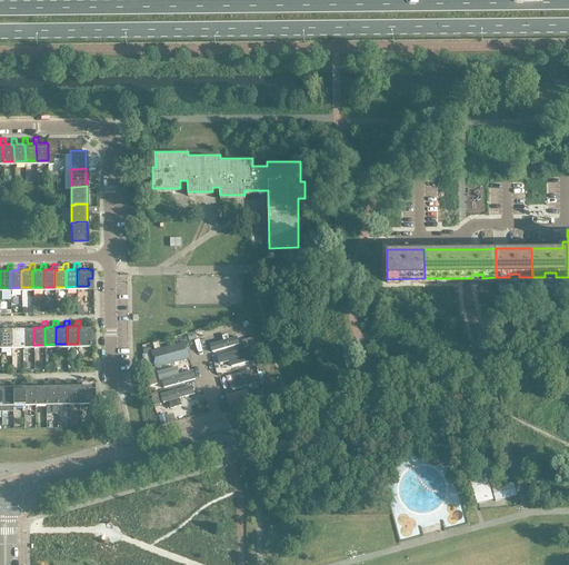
[(11,345),(11,328),(13,328),(13,327),(13,321),(9,321),(8,327),(2,327),(2,328),(0,328),(0,344),(0,345),(11,345)]
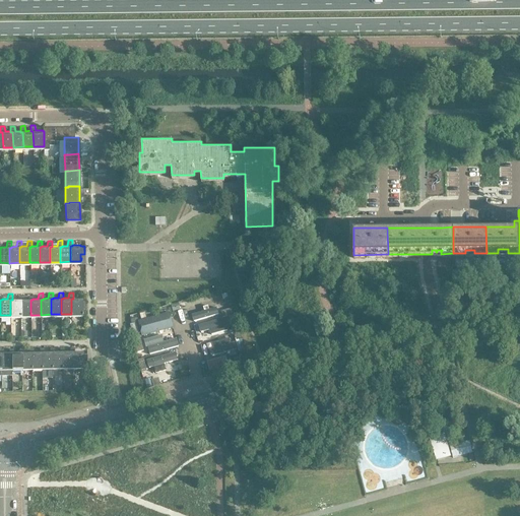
[(20,315),(20,300),(22,300),(22,299),(22,294),(18,294),(17,299),(12,299),(12,300),(10,300),(10,315),(20,315)]
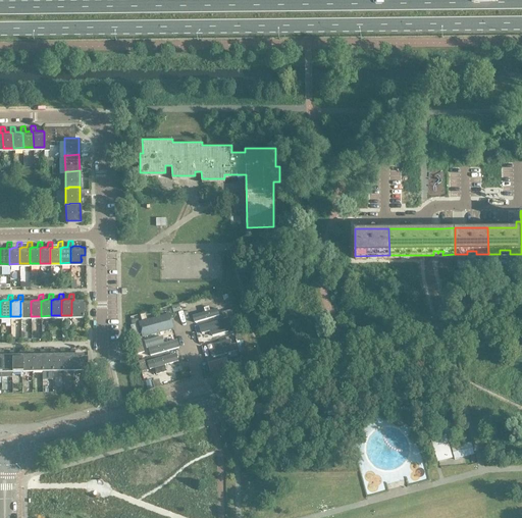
[(31,316),(31,301),(33,301),(33,300),(33,295),(29,295),(28,300),(22,300),(22,301),(20,301),(20,316),(31,316)]
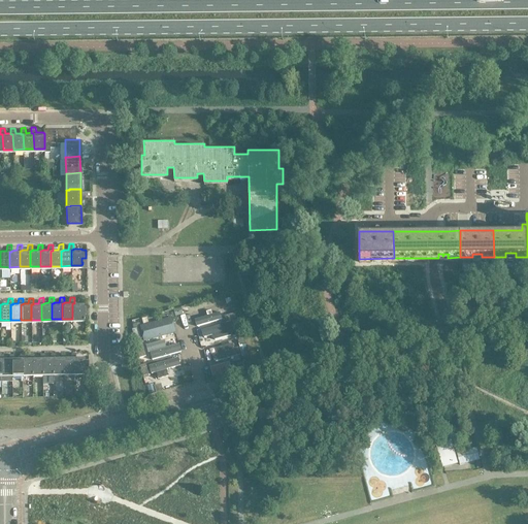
[(87,312),(87,303),(83,303),(83,302),(74,302),(74,303),(72,303),(72,319),(83,319),(83,318),(84,318),(84,316),(83,316),(83,312),(87,312)]
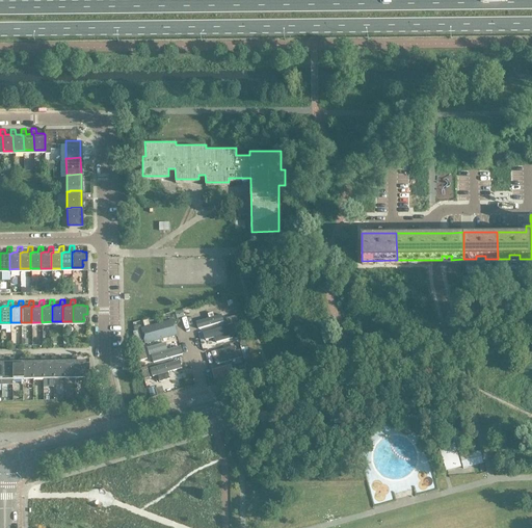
[(197,317),(200,325),(225,318),(223,310),(197,317)]
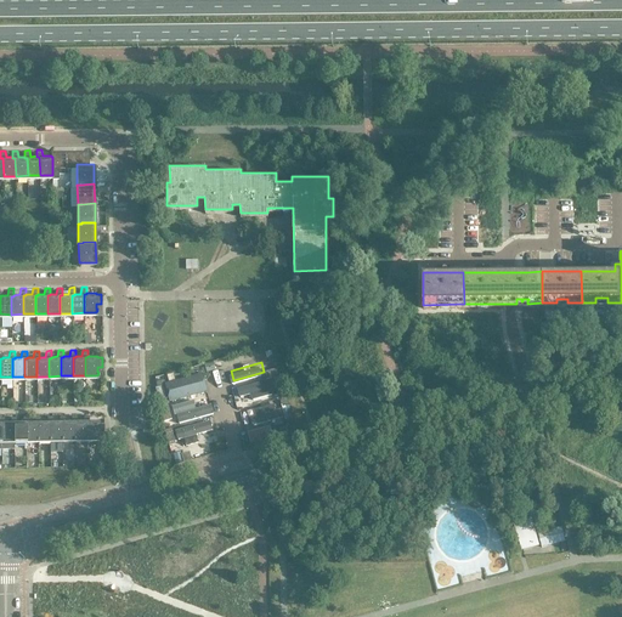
[(278,372),(277,364),(264,368),(266,375),(271,373),(278,372)]
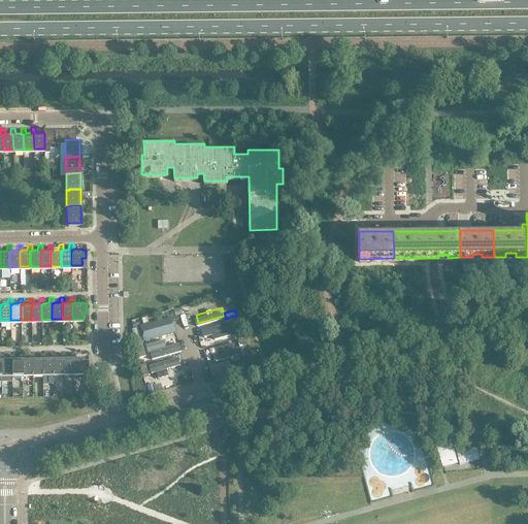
[(173,313),(140,320),(143,336),(177,329),(173,313)]
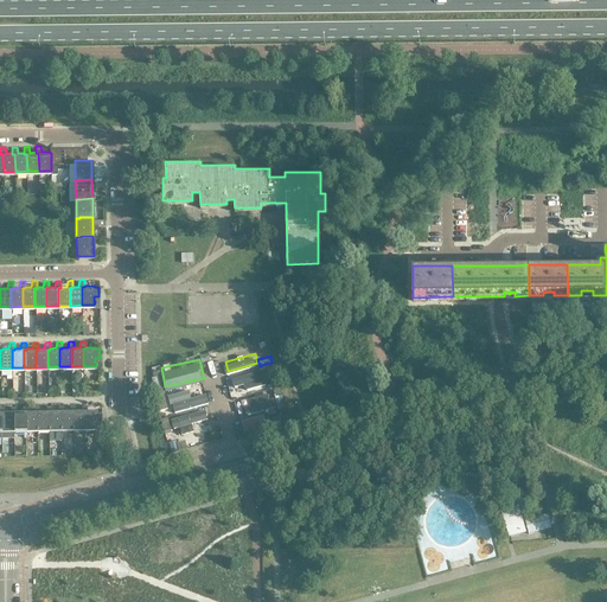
[(275,375),(272,363),(264,364),(268,377),(275,375)]
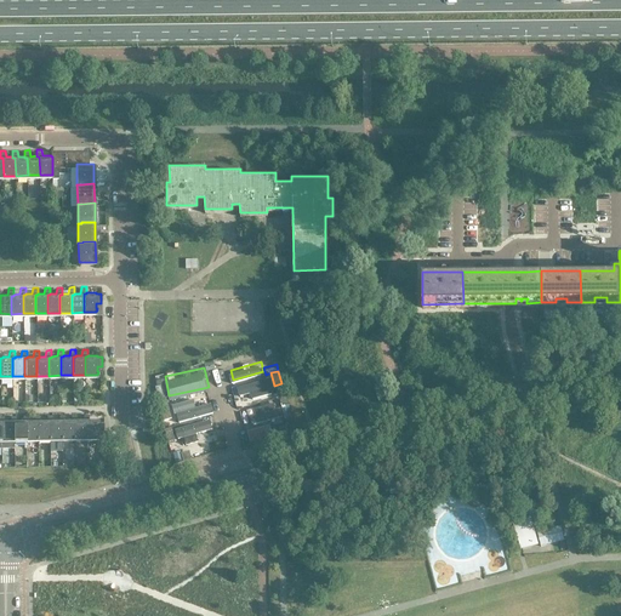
[(166,393),(163,381),(157,382),(155,383),(159,395),(166,393)]
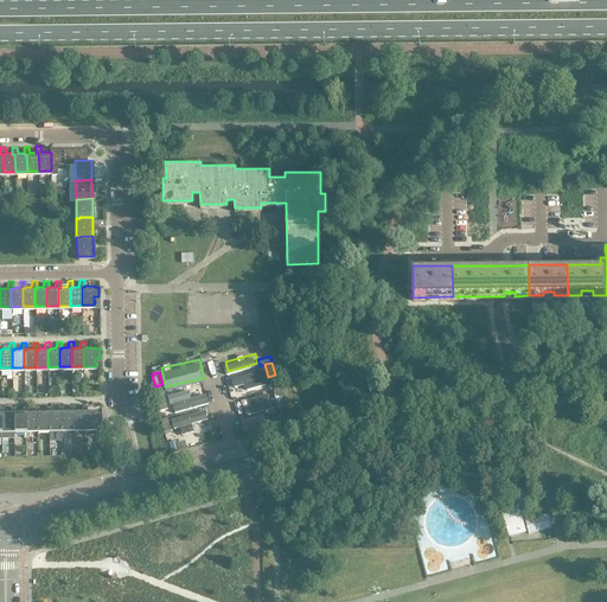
[(210,401),(208,390),(192,394),(191,386),(168,391),(173,409),(210,401)]
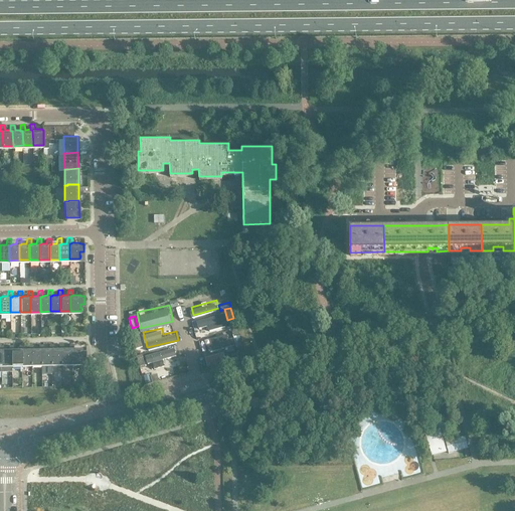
[(241,342),(238,330),(232,332),(236,344),(241,342)]
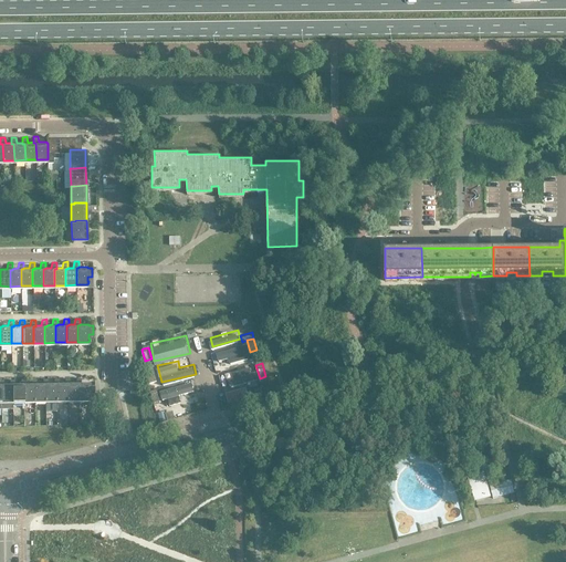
[(156,378),(154,366),(147,368),(150,380),(156,378)]
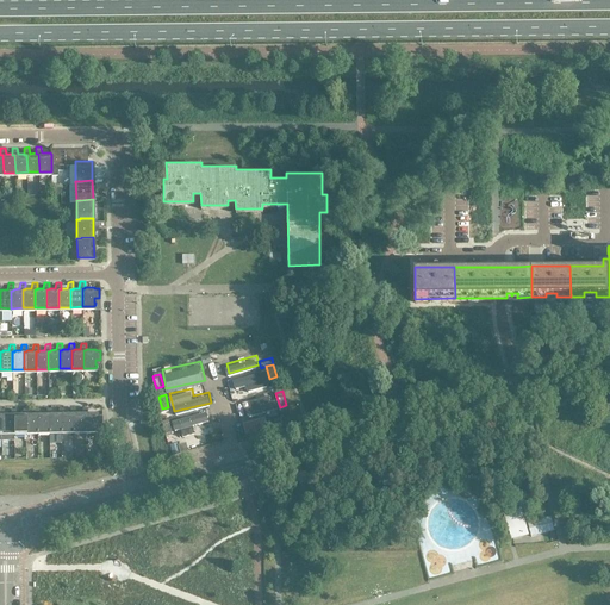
[(85,430),(85,412),(87,412),(87,411),(87,404),(82,405),(81,411),(75,411),(75,412),(73,412),(73,430),(85,430)]
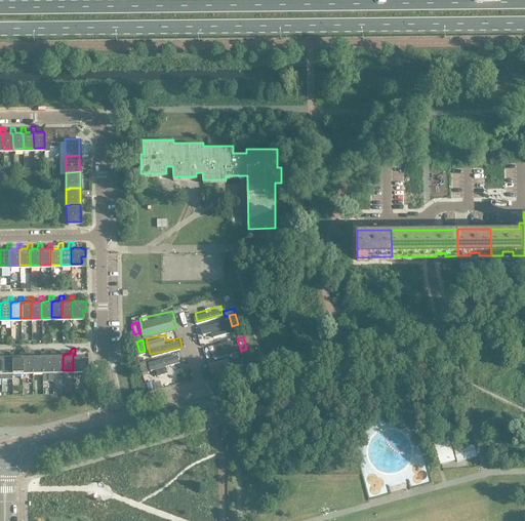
[(22,371),(22,356),(24,356),(24,355),(24,349),(19,350),(18,355),(13,355),(13,356),(11,356),(11,371),(22,371)]
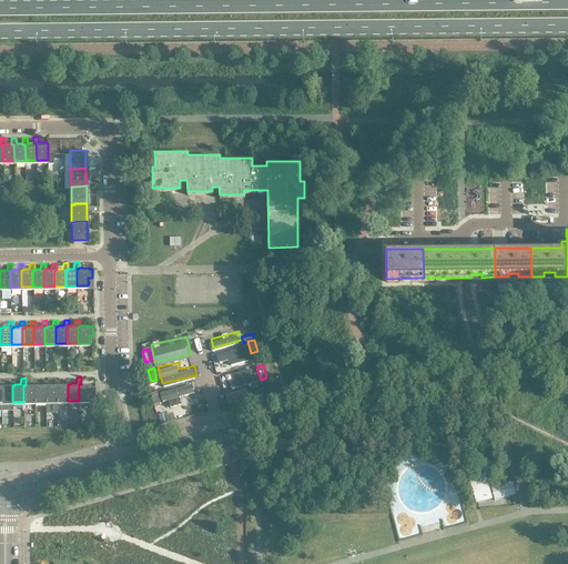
[(34,401),(34,384),(37,384),(37,383),(37,381),(37,378),(32,378),(31,383),(26,384),(26,385),(23,385),(23,402),(34,401)]
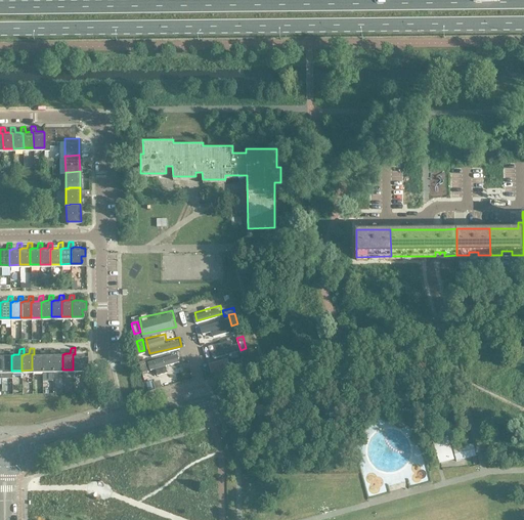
[(42,370),(42,354),(44,354),(44,353),(44,348),(40,348),(39,353),(34,353),(34,354),(32,354),(32,370),(42,370)]
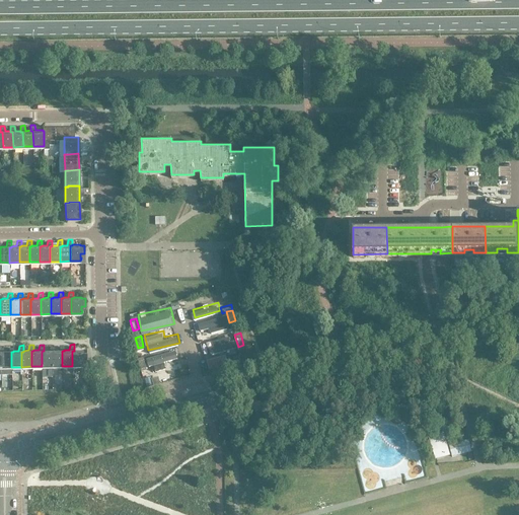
[(52,366),(52,351),(54,351),(54,350),(54,345),(50,345),(49,350),(44,350),(44,351),(42,351),(42,366),(52,366)]
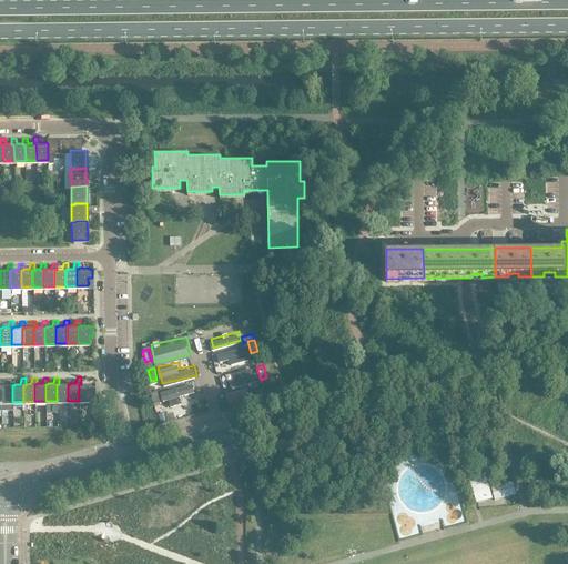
[(68,401),(68,384),(70,384),(70,383),(70,378),(66,378),(64,383),(59,383),(59,384),(57,384),(57,401),(68,401)]
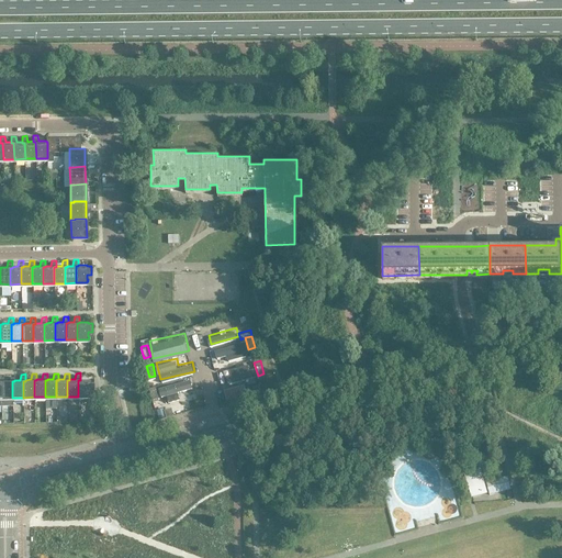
[(12,398),(12,381),(14,381),(14,380),(14,375),(10,375),(9,380),(3,380),(3,381),(1,381),(1,398),(12,398)]
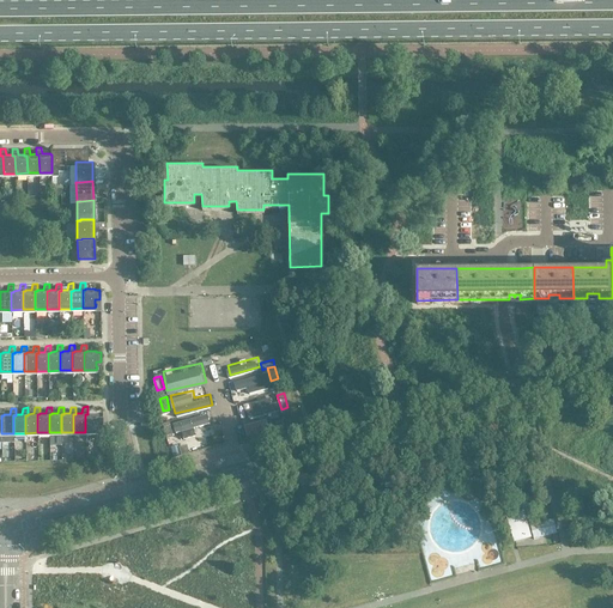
[(198,430),(195,424),(212,418),(208,408),(174,419),(177,429),(182,427),(184,433),(198,430)]
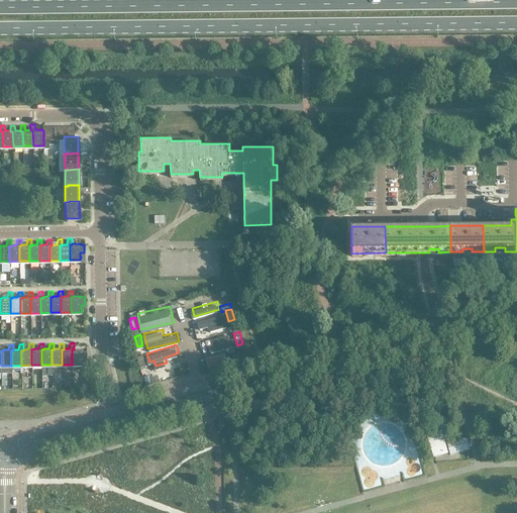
[(86,356),(86,348),(82,348),(82,347),(74,348),(74,349),(72,349),(72,365),(82,364),(83,364),(83,362),(82,362),(82,356),(86,356)]
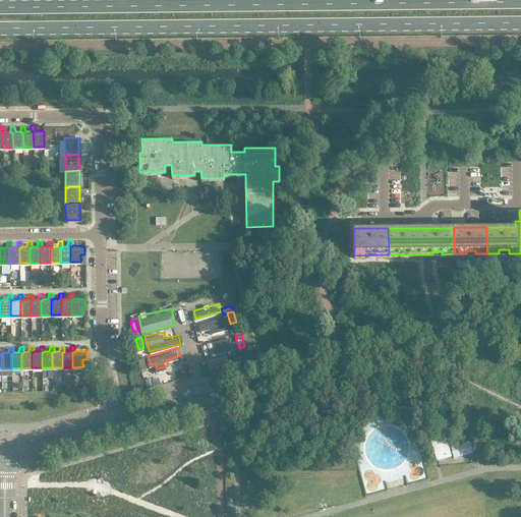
[(211,366),(230,363),(229,353),(209,356),(211,366)]
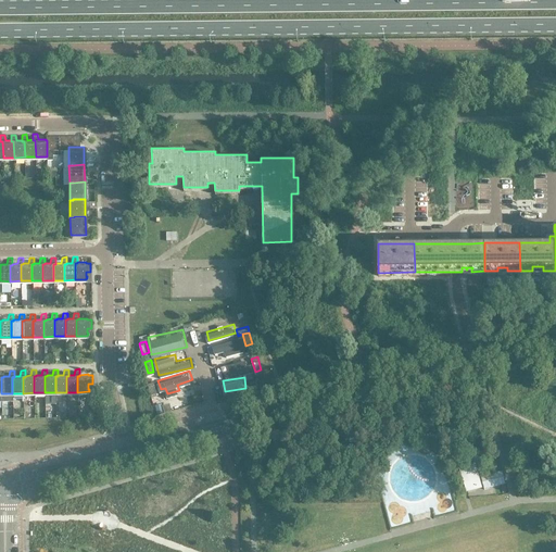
[(156,390),(154,379),(149,380),(148,381),(150,392),(156,390)]
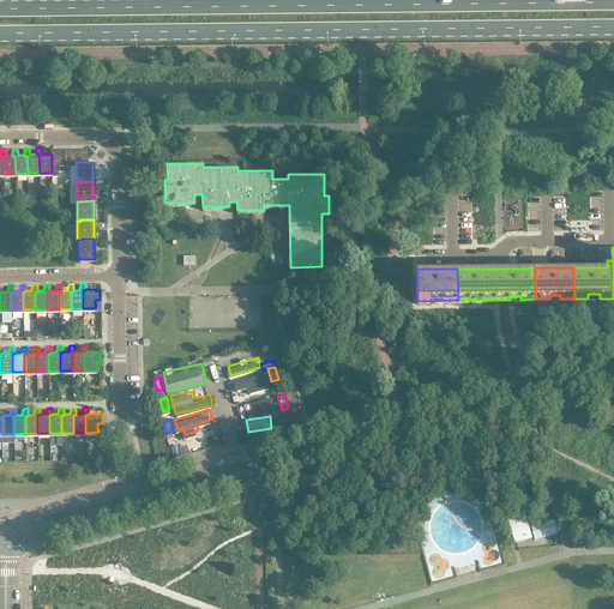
[(529,534),(523,511),(510,514),(516,537),(529,534)]
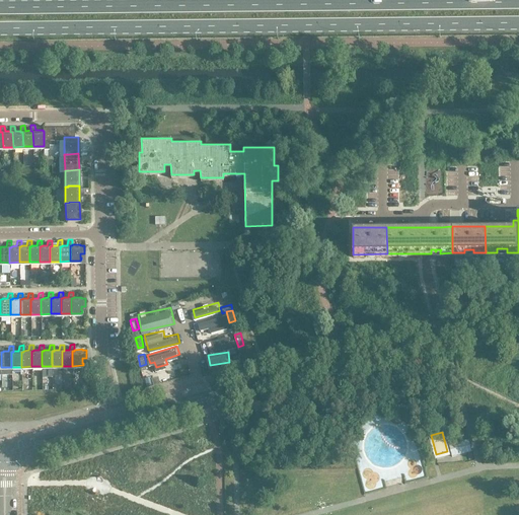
[(451,440),(455,459),(474,455),(470,436),(451,440)]
